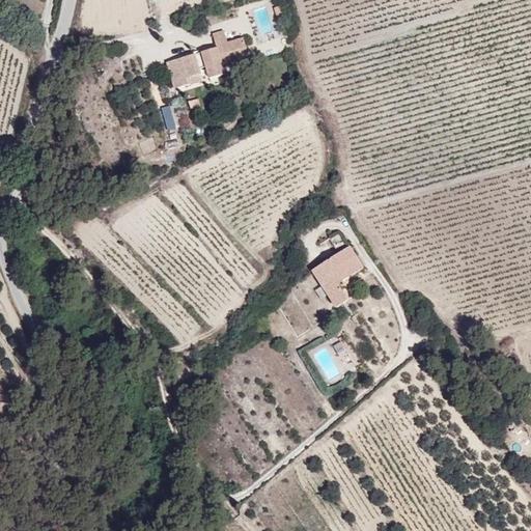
[(216,48),(202,51),(208,79),(230,74),(229,68),(251,63),(246,37),(226,42),(224,30),(213,32),(216,48)]
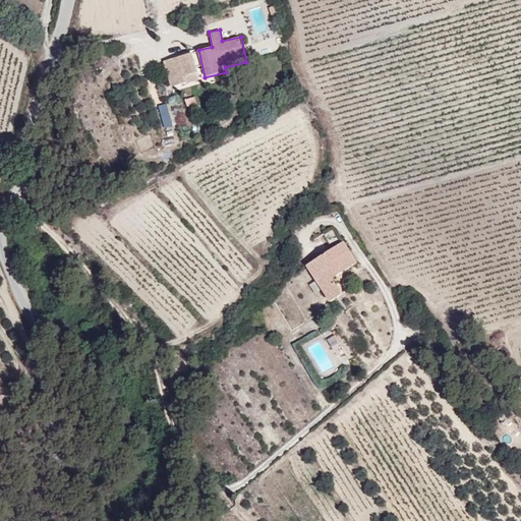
[(164,59),(169,87),(199,80),(194,53),(164,59)]
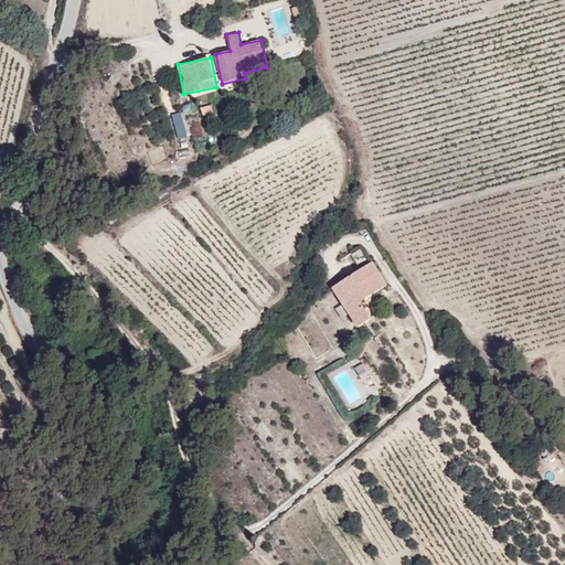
[(211,104),(201,107),(203,116),(214,113),(211,104)]
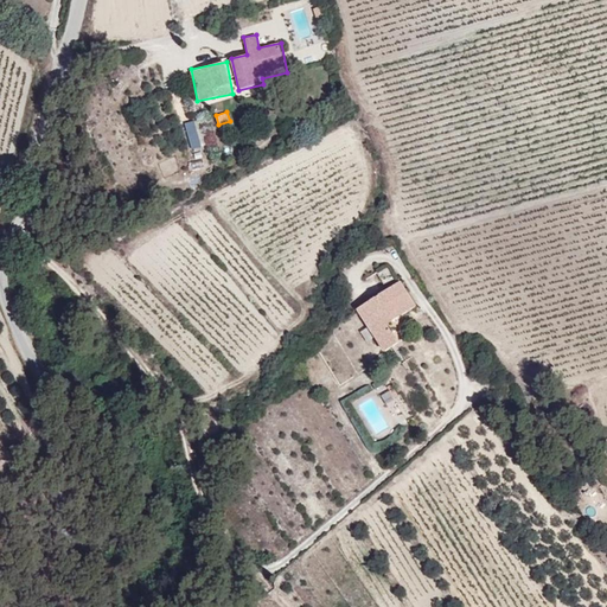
[(191,149),(205,146),(198,120),(185,123),(191,149)]
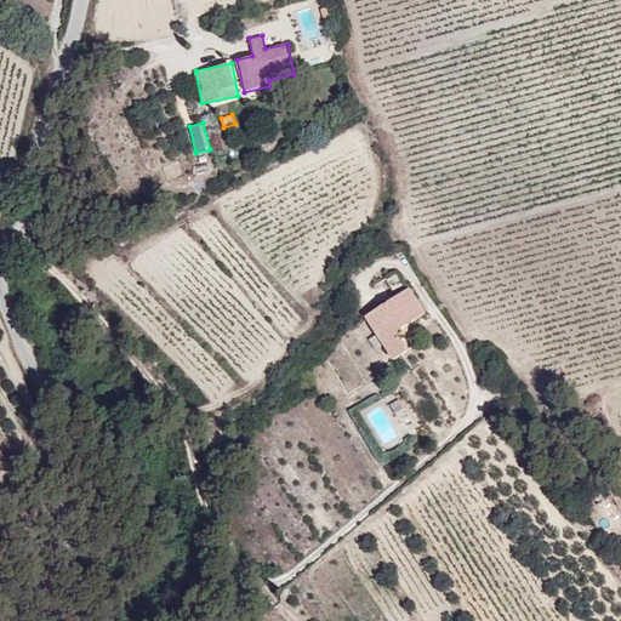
[(440,340),(414,286),(360,318),(405,368),(440,340)]
